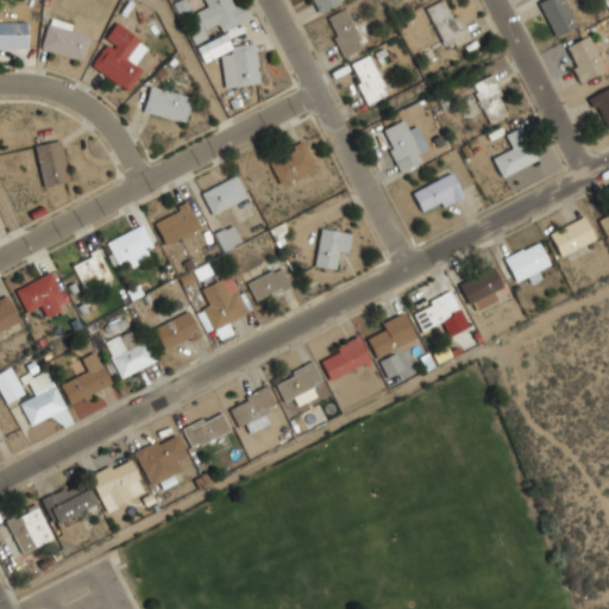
[(203,0),(207,7),(195,12),(203,30),(217,24),(220,31),(251,18),(243,2),(233,6),(230,0),(203,0)]
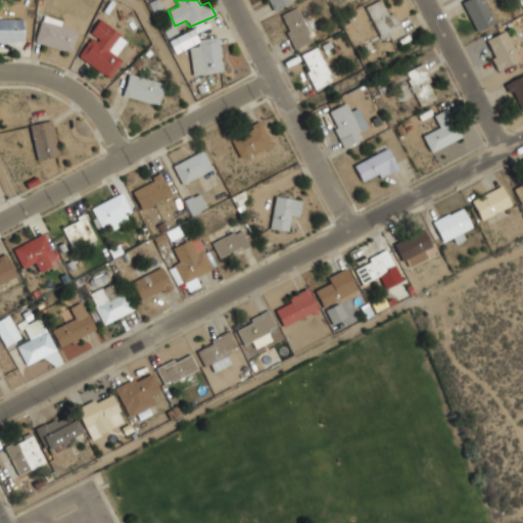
[(268,0),(274,10),(292,0),(268,0)]
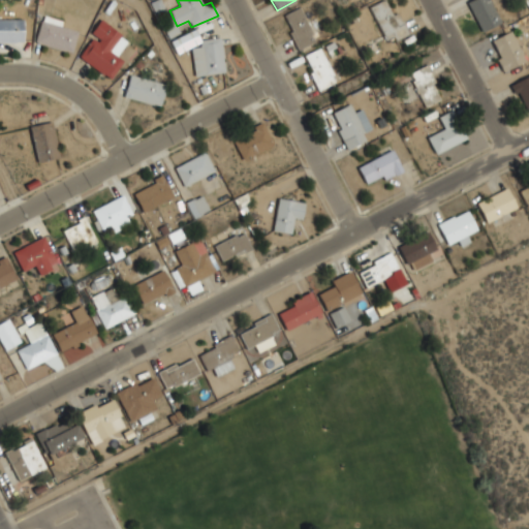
[(385,42),(406,34),(398,12),(392,16),(384,0),(383,0),(370,6),(385,42)]
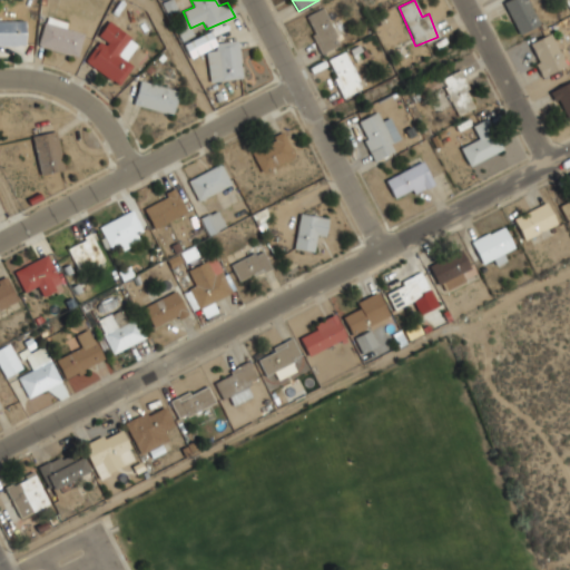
[(520,35),(540,23),(527,0),(507,0),(502,2),(520,35)]
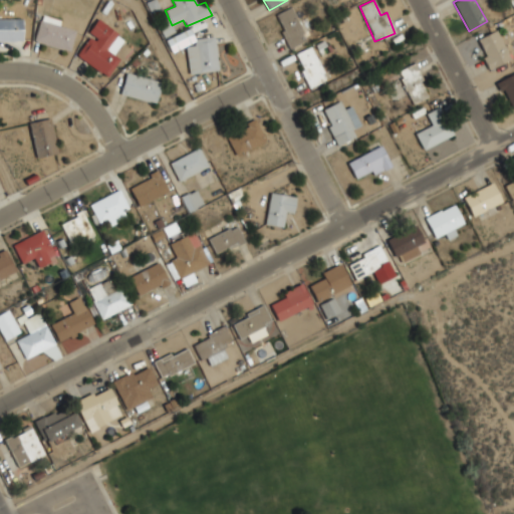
[(306,41),(292,7),(275,14),(289,48),(306,41)]
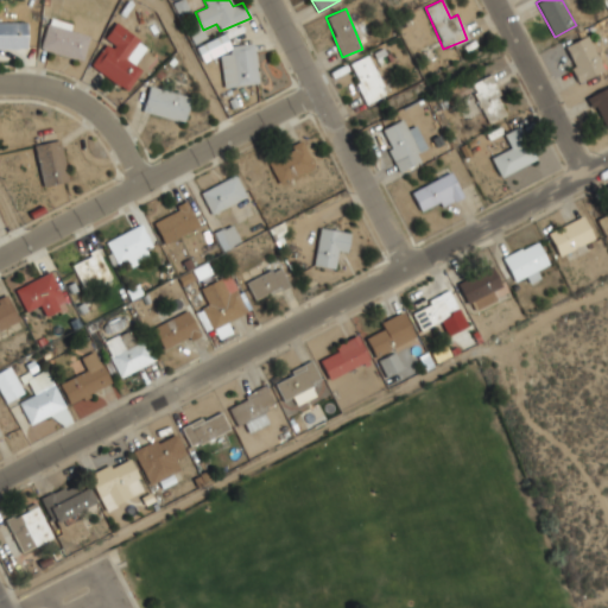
[(48,20),(39,49),(82,61),(89,32),(48,20)]
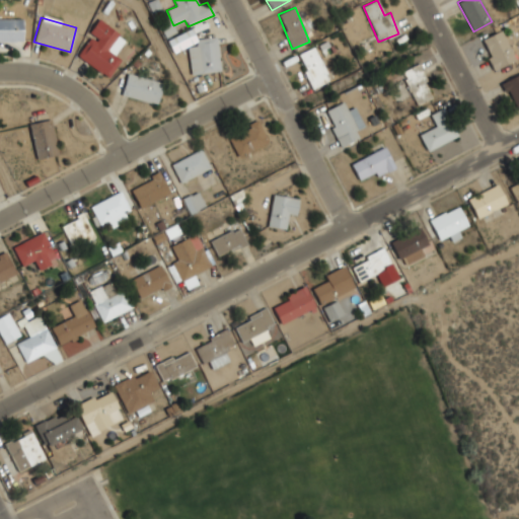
[(22,19),(0,18),(0,41),(22,42),(22,19)]
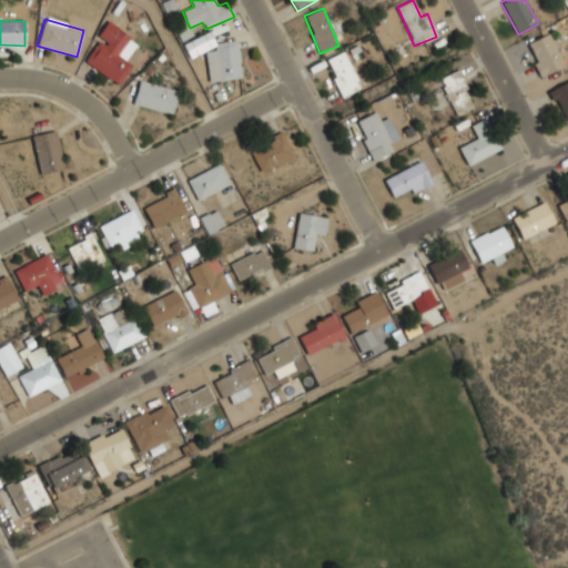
[(138,41),(105,22),(97,38),(98,39),(83,62),(120,84),(131,64),(125,61),(138,41)]
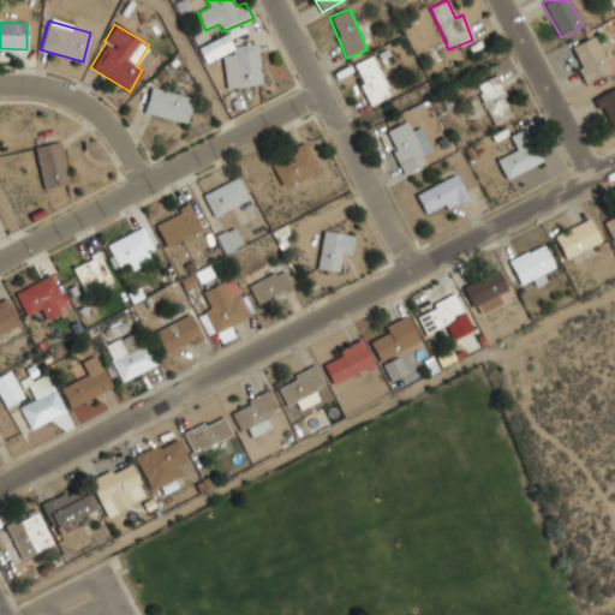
[(232,49),(226,36),(198,47),(204,61),(232,49)]
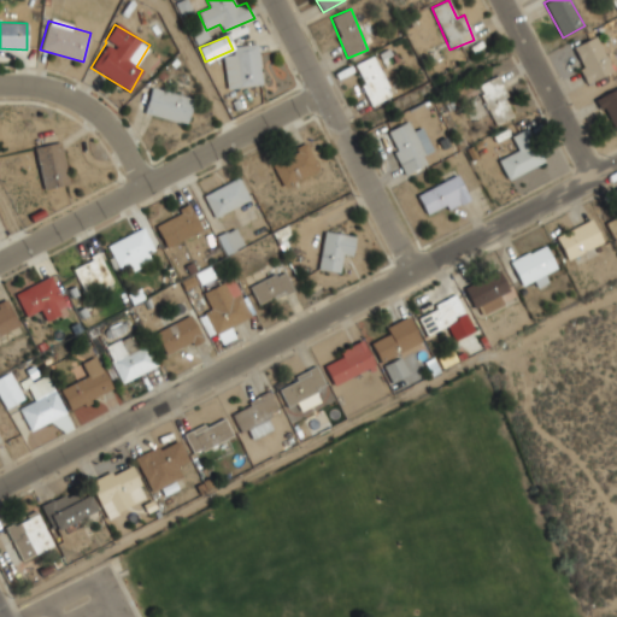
[(588,83),(612,71),(595,36),(571,48),(588,83)]
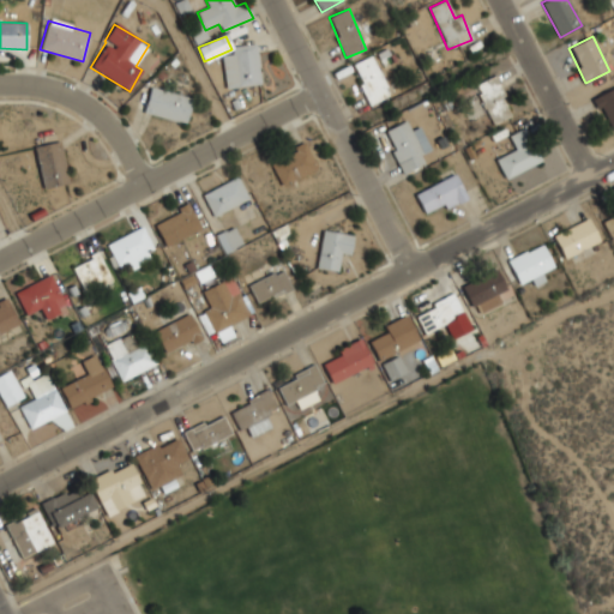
[(222,55),(226,88),(260,84),(256,43),(232,46),(233,54),(222,55)]
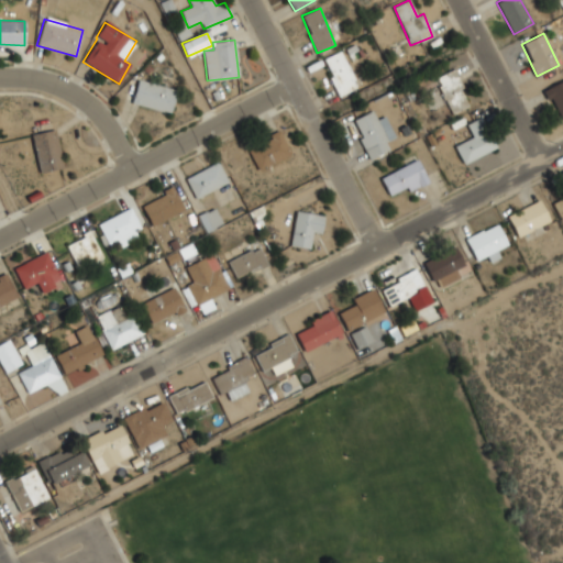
[(322,58),(339,96),(357,88),(341,51),(322,58)]
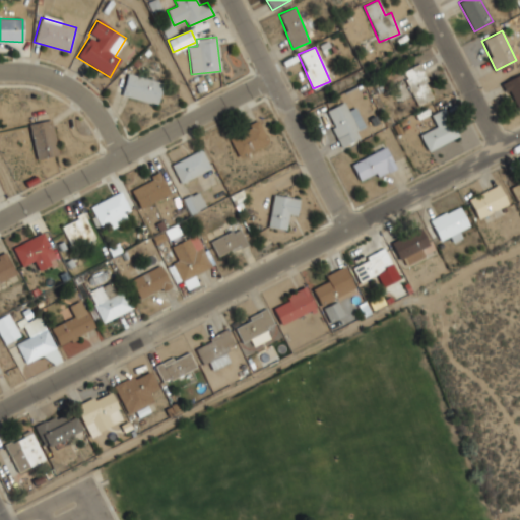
[(416,106),(434,99),(419,64),(402,71),(416,106)]
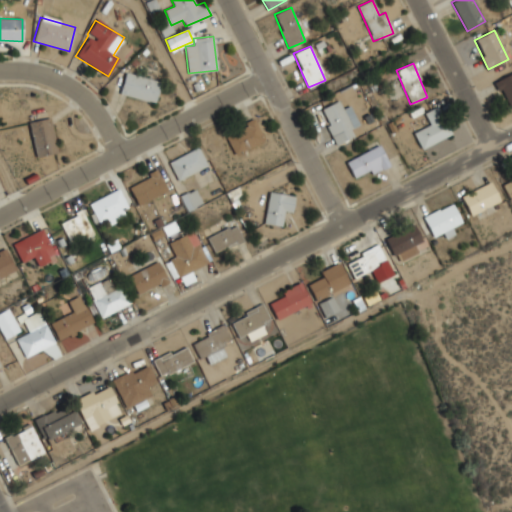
[(119,93),(154,103),(160,82),(125,72),(119,93)]
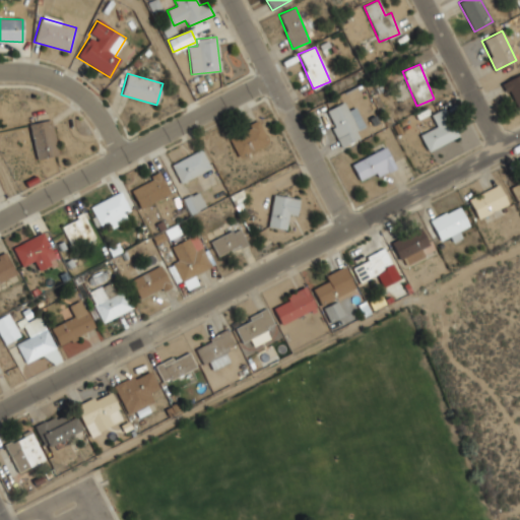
[(519,74),(504,81),(517,112),(519,110),(519,74)]
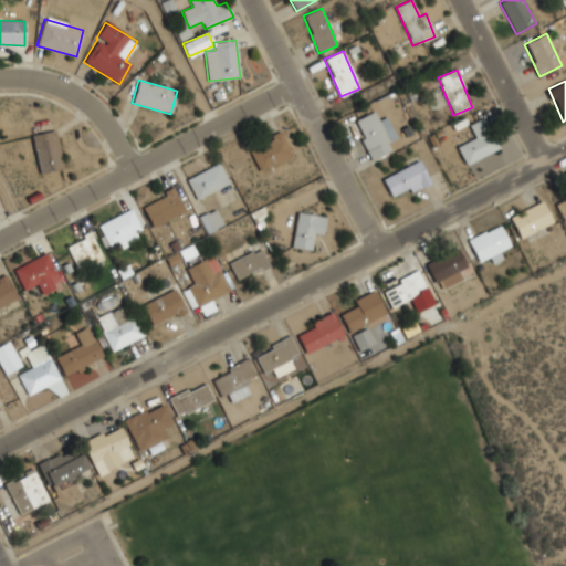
[(354,121),(371,159),(391,150),(387,142),(397,137),(387,116),(378,121),(374,112),(354,121)]
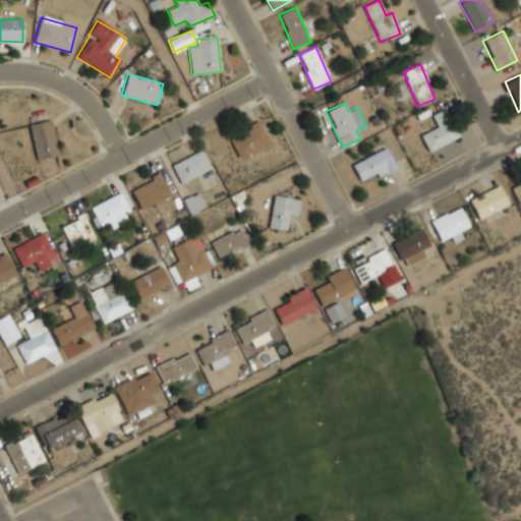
[(420,134),(429,152),(459,137),(445,109),(431,115),(438,126),(420,134)]
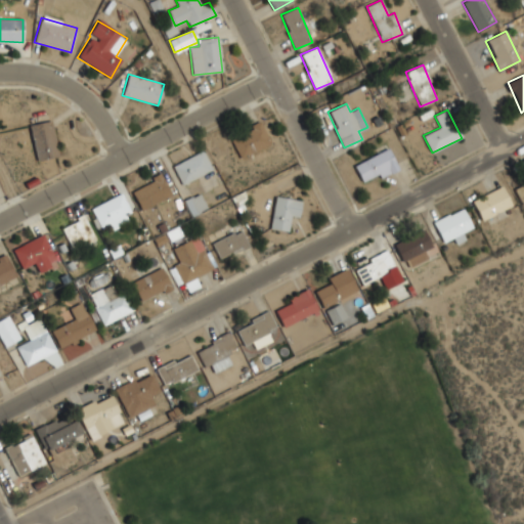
[(29,126),(38,162),(59,156),(50,120),(29,126)]
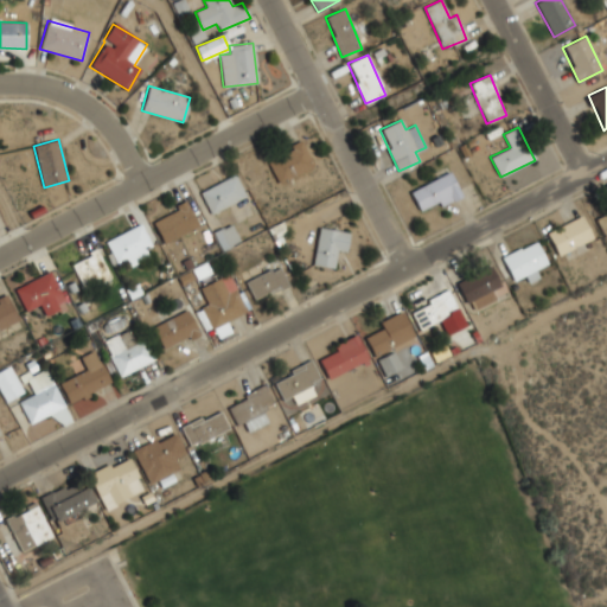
[(279,184),(313,166),(301,142),(267,160),(279,184)]
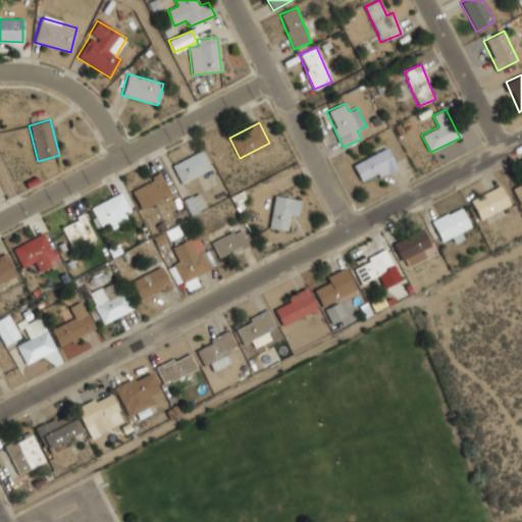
[(361,181),(377,173),(379,177),(397,168),(386,148),(353,164),(361,181)]
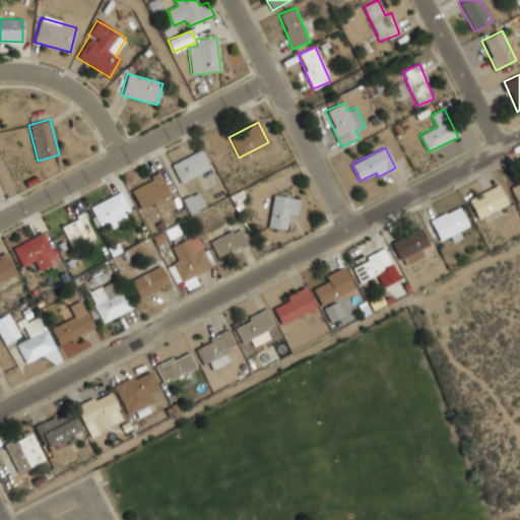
[(210,168),(200,149),(171,166),(181,184),(210,168)]
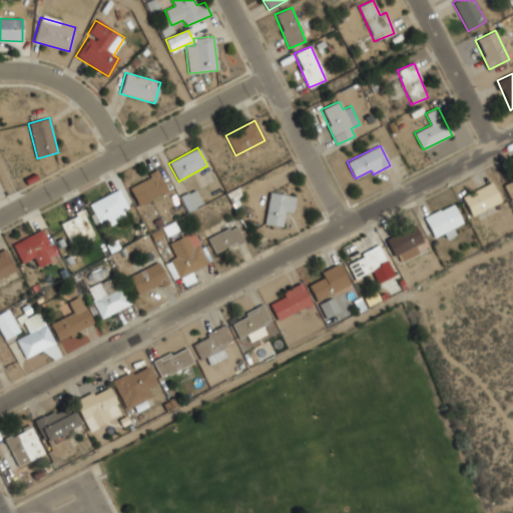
[(167,193),(158,168),(148,172),(150,178),(129,186),(136,204),(167,193)]
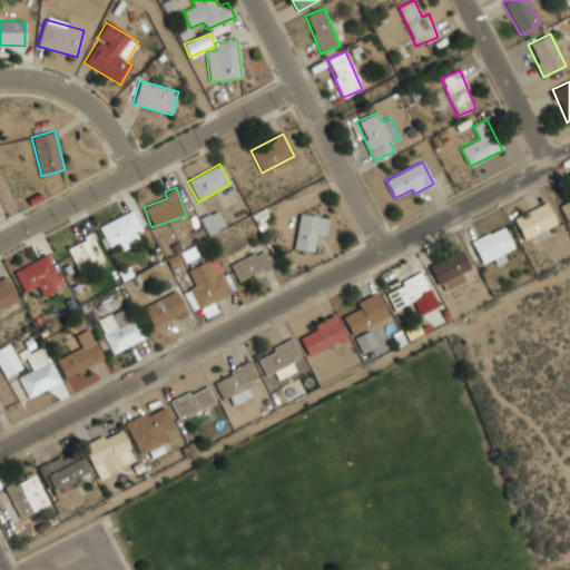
[(569,218),(569,195),(557,202),(567,220),(569,218)]
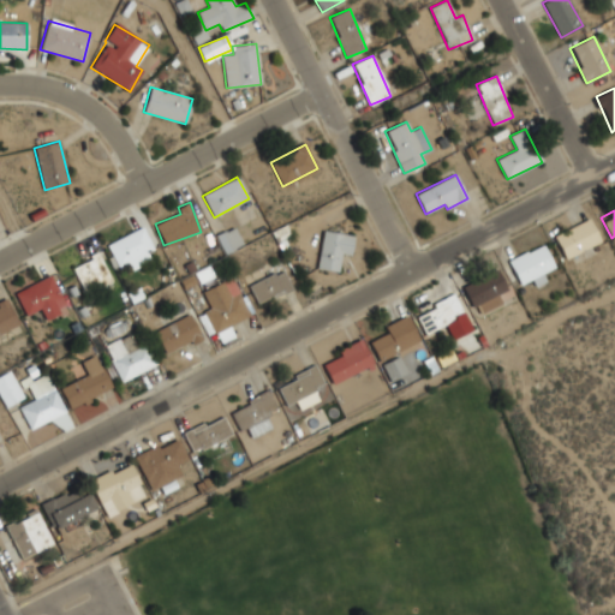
[(601,242),(590,219),(554,236),(565,258),(601,242)]
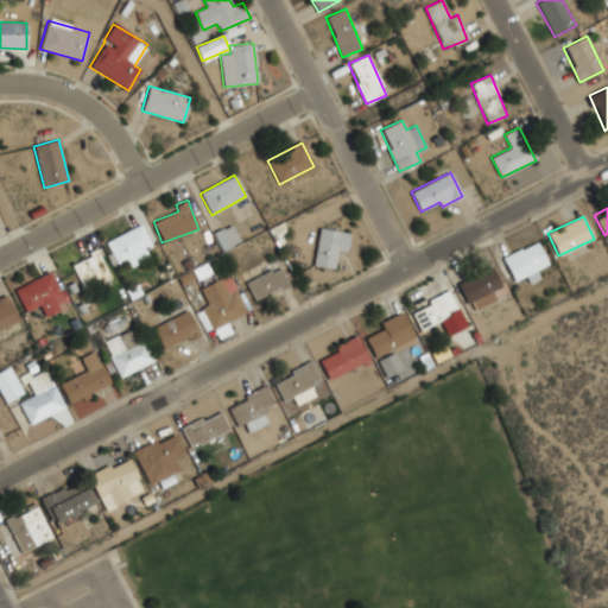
[(116,263),(126,258),(128,264),(154,251),(140,223),(106,242),(116,263)]
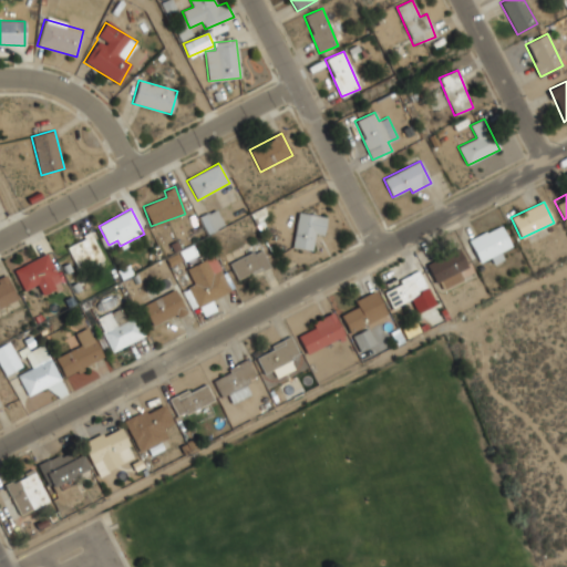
[(207,234),(224,226),(216,209),(199,217),(207,234)]
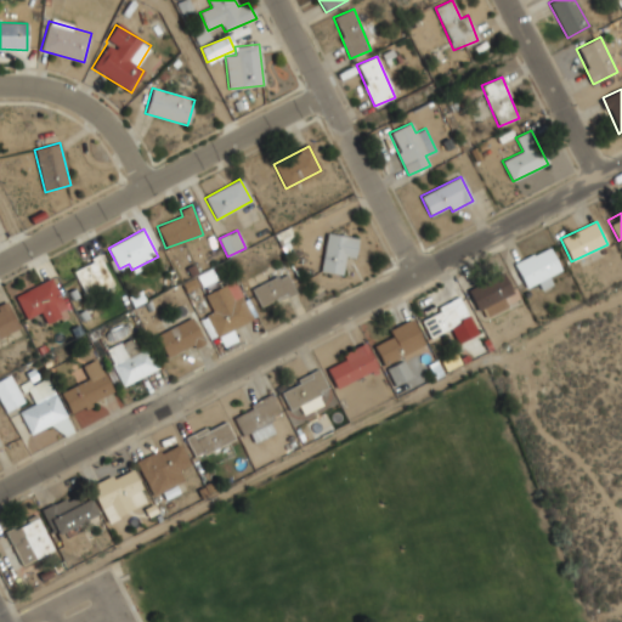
[(341,275),(345,256),(354,258),(357,238),(327,233),(320,271),(341,275)]
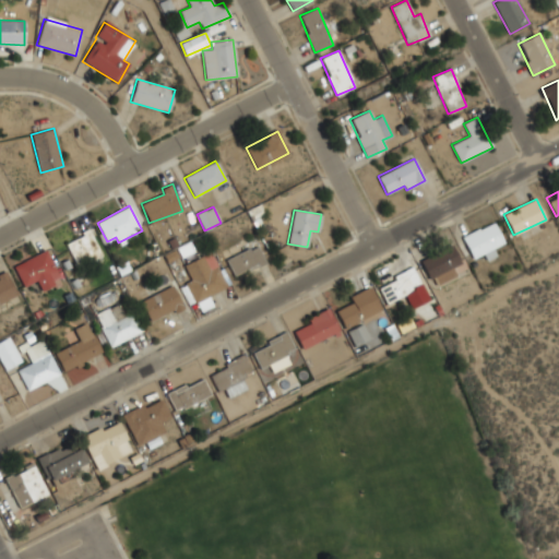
[(102,258),(92,230),(66,240),(75,266),(102,258)]
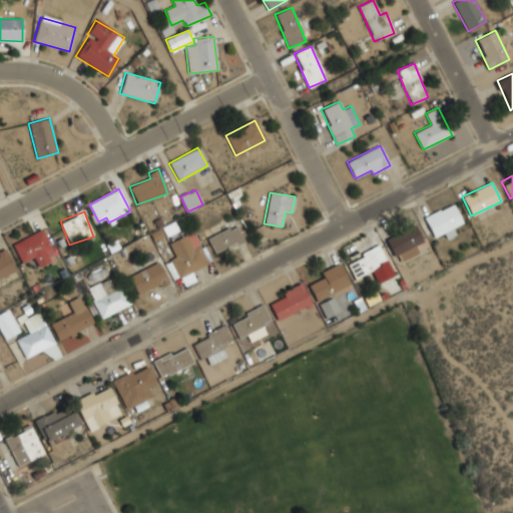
[(242,241),(236,225),(207,237),(214,253),(242,241)]
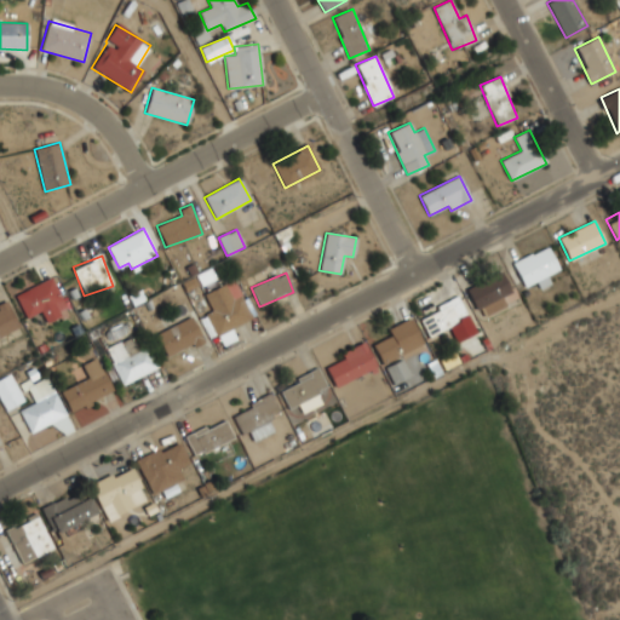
[(468,286),(480,317),(506,306),(501,296),(510,293),(503,273),(468,286)]
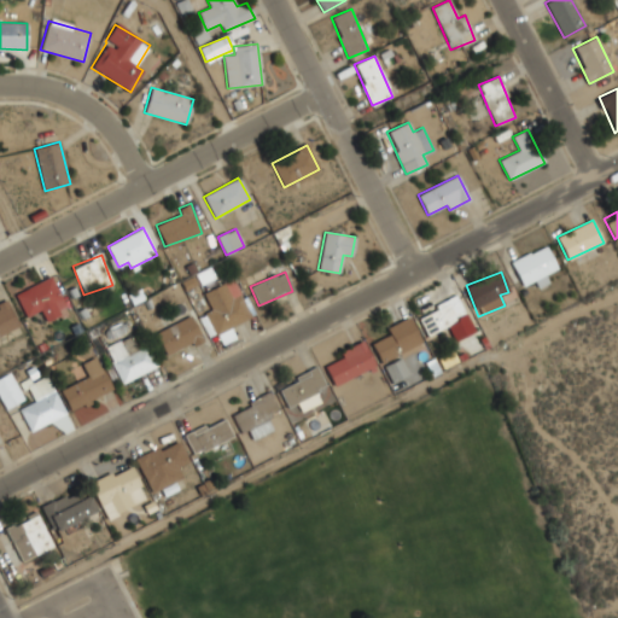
[(15,291),(24,316),(41,310),(44,319),(65,312),(53,277),(15,291)]
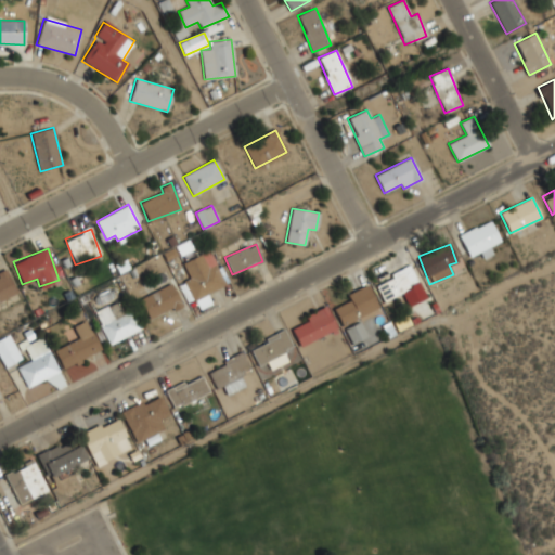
[(182,262),(190,279),(179,284),(188,304),(226,284),(208,249),(182,262)]
